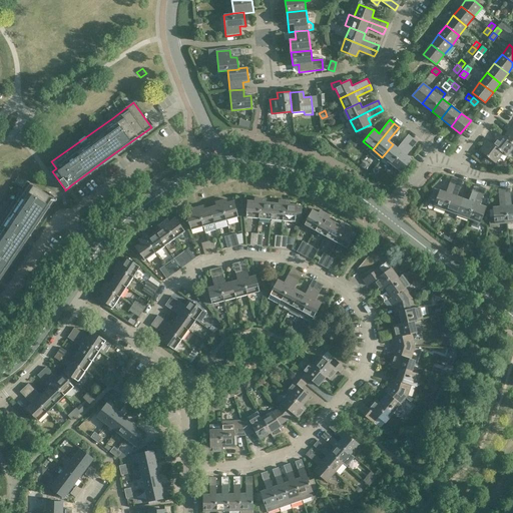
[(512,128),(507,123),(503,128),(507,131),(503,137),(512,144),(512,128)]
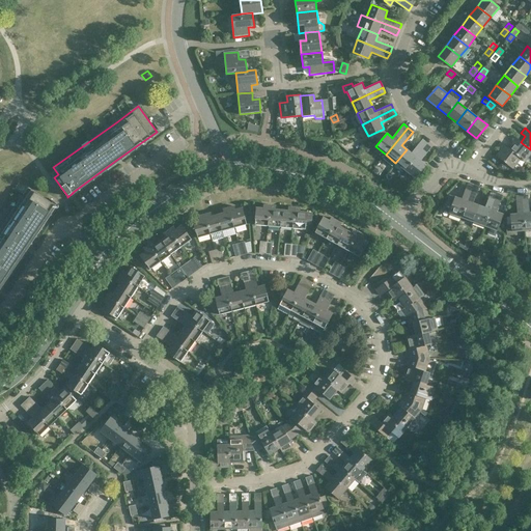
[(525,162),(530,154),(530,149),(521,142),(512,135),(509,140),(513,143),(509,148),(521,158),(525,162)]
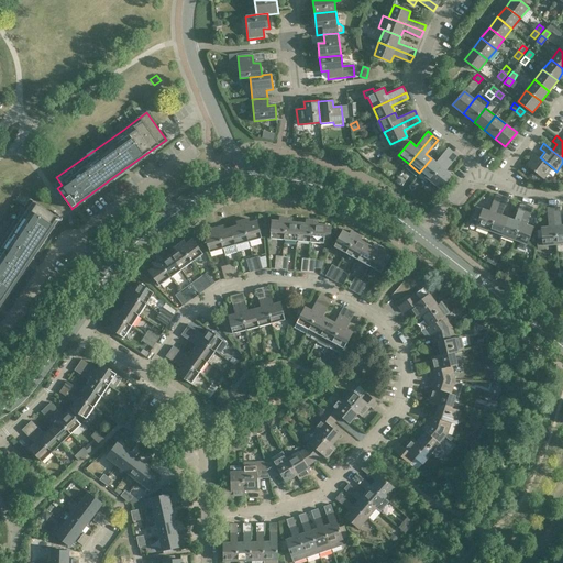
[(448,147),(437,163),(431,158),(419,173),(430,180),(453,152),(448,147)]
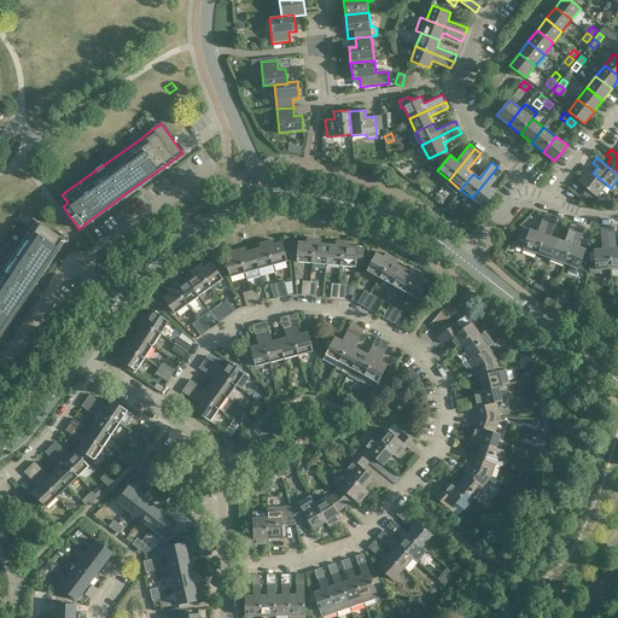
[(579,170),(584,174),(578,181),(598,196),(606,184),(593,173),(583,165),(579,170)]
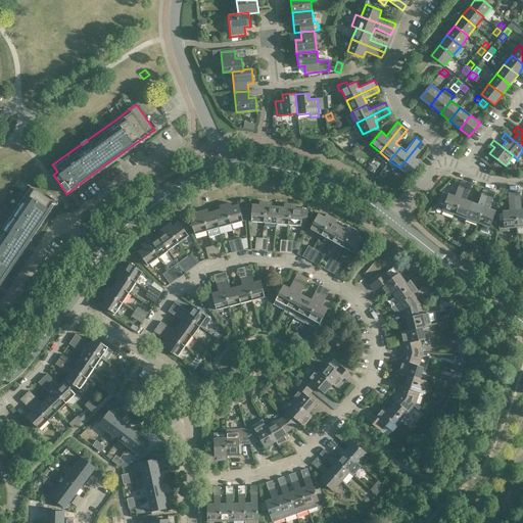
[(426,145),(421,141),(399,168),(409,176),(420,162),(415,158),(426,145)]
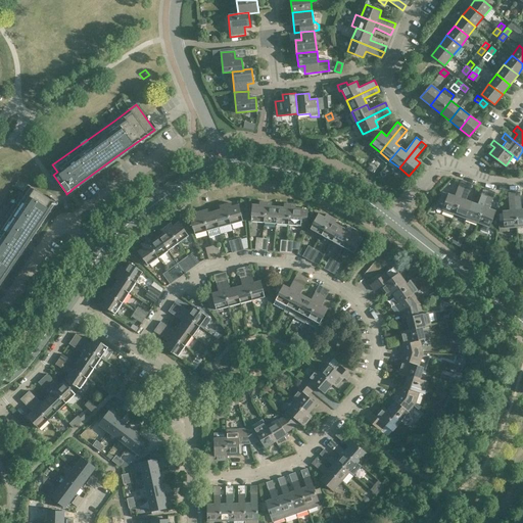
[(490,164),(494,169),(498,163),(493,159),(490,164)]
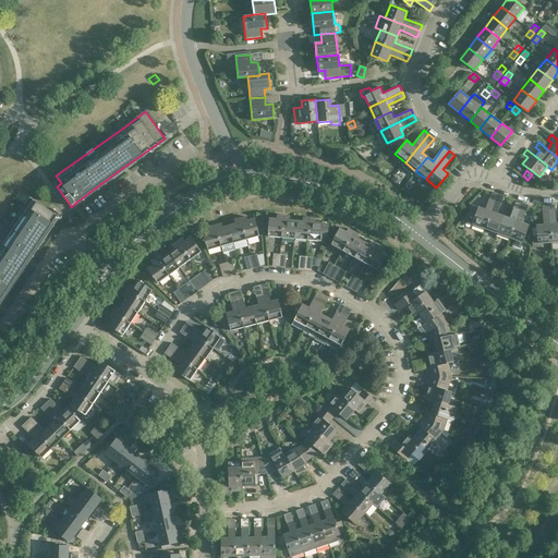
[(472,223),(485,229),(498,194),(492,192),(490,194),(485,209),(478,207),(472,205),(466,221),(473,223),(472,223)]
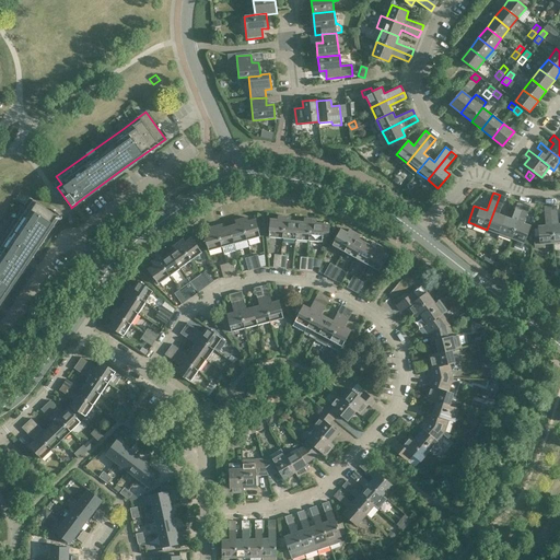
[(499,214),(505,197),(500,195),(487,230),(499,234),(505,217),(499,214)]
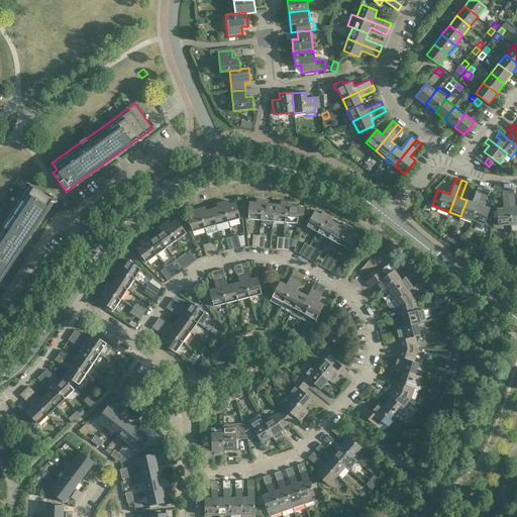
[(0,278),(54,199),(27,182),(0,223),(0,278)]
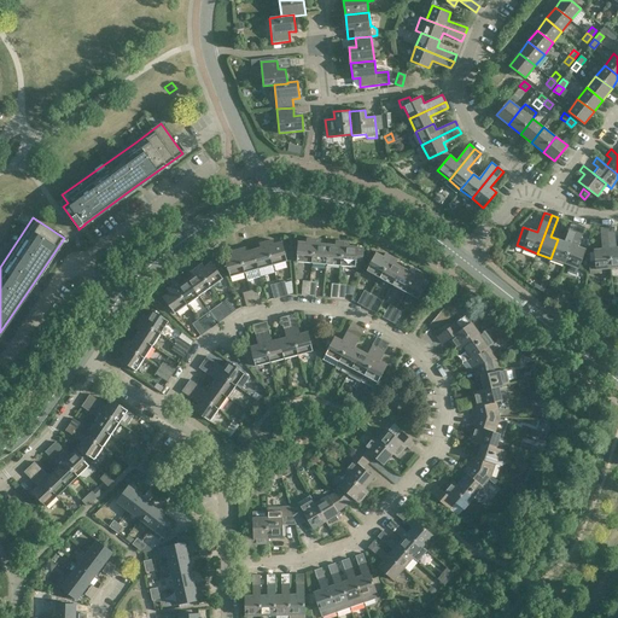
[(551,258),(564,263),(578,225),(571,222),(571,225),(565,242),(558,239),(551,258)]
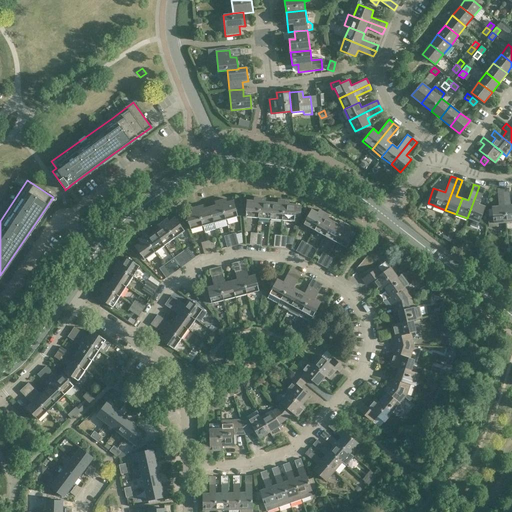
[(479,204),(485,188),(479,186),(467,218),(473,220),(471,225),(477,228),(485,206),(479,204)]
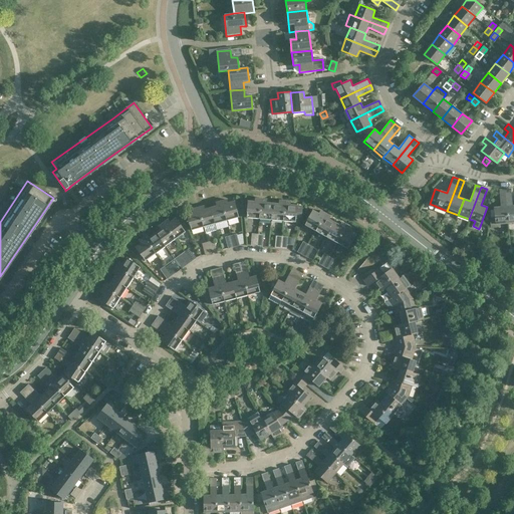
[(494,208),(495,218),(490,218),(491,228),(497,227),(496,225),(508,223),(505,190),(499,190),(501,207),(494,208)]
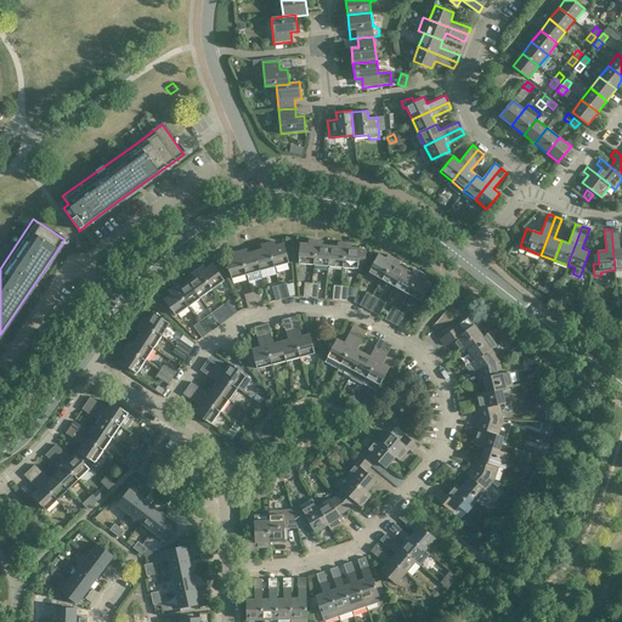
[(309,244),(300,244),(298,264),(314,265),(316,242),(309,241),(309,244)]
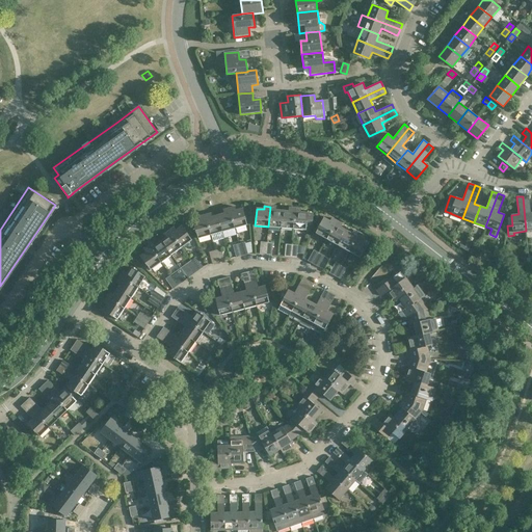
[(235,207),(229,209),(234,229),(246,224),(242,209),(236,210),(235,207)]
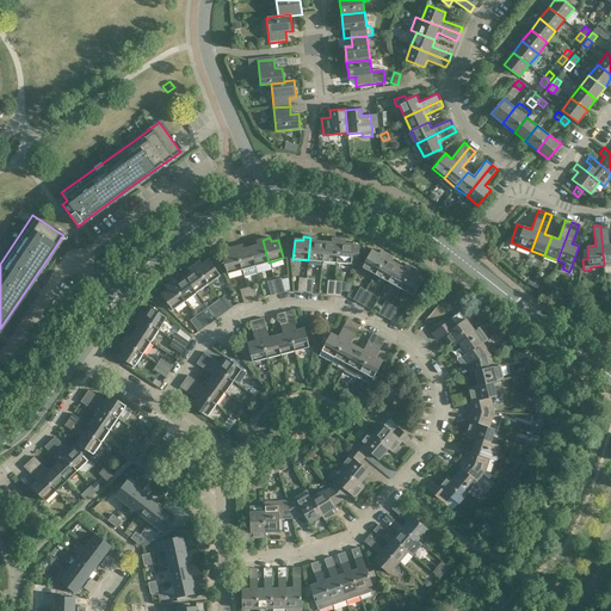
[(308,260),(322,261),(323,242),(316,241),(316,238),(310,238),(308,260)]
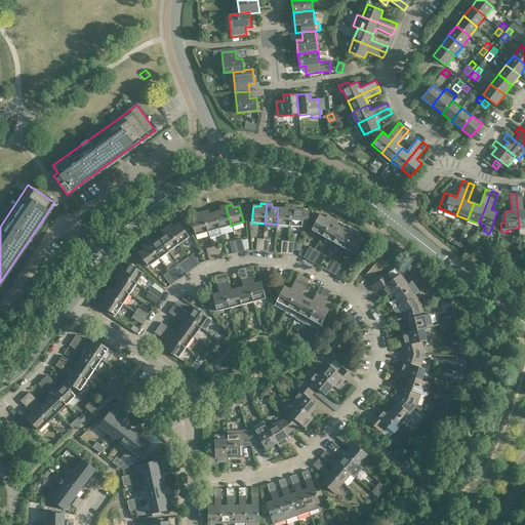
[(285,205),(284,208),(278,208),(277,225),(289,226),(291,206),(285,205)]
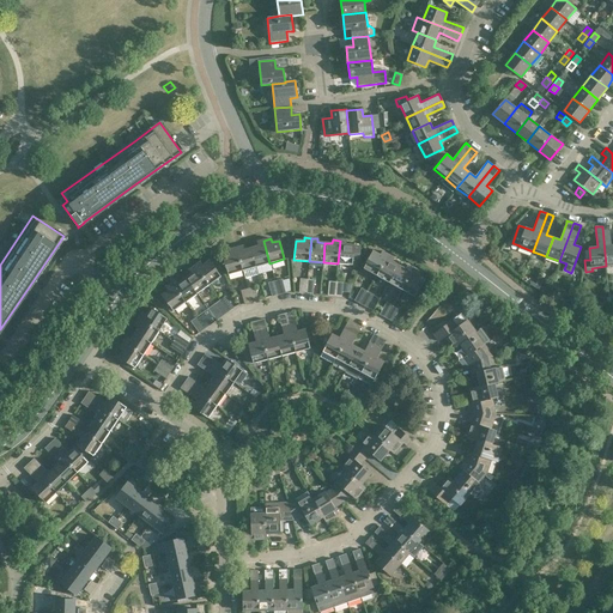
[(256,242),(258,246),(250,248),(256,267),(269,263),(263,241),(256,242)]
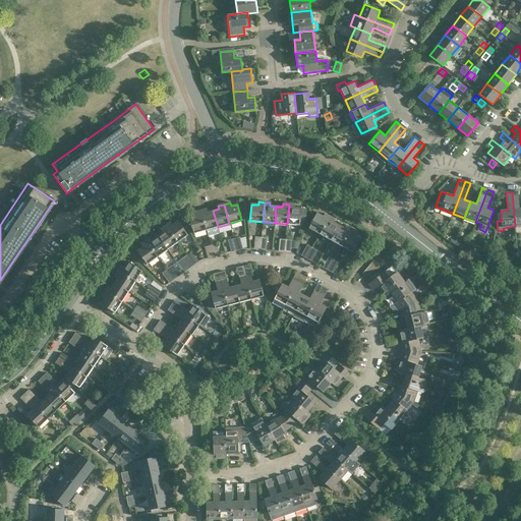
[(295,205),(289,205),(287,224),(299,226),(299,220),(305,221),(306,210),(294,209),(295,205)]
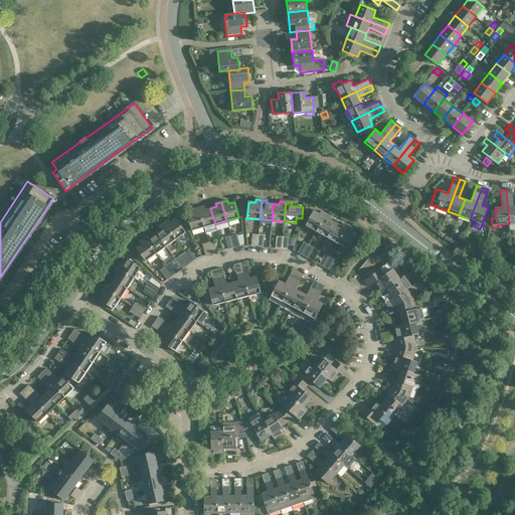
[(203,227),(215,224),(210,208),(204,210),(203,206),(198,208),(203,227)]
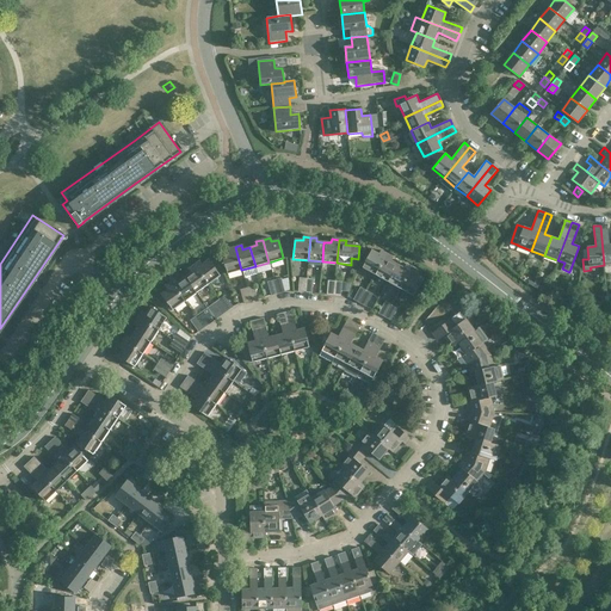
[(228,250),(229,253),(222,254),(227,273),(241,270),(235,247),(228,250)]
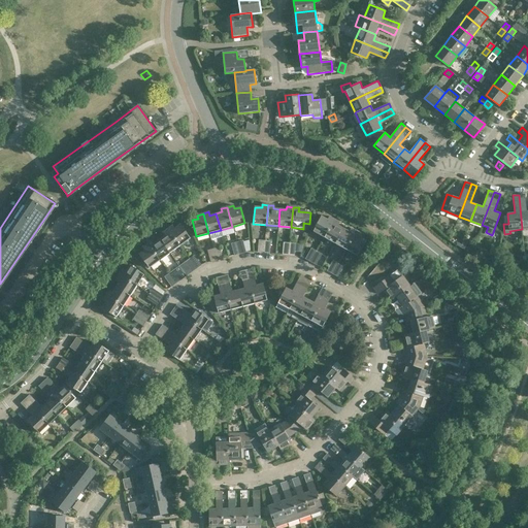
[(327,220),(322,217),(314,232),(324,237),(334,221),(329,218),(327,220)]
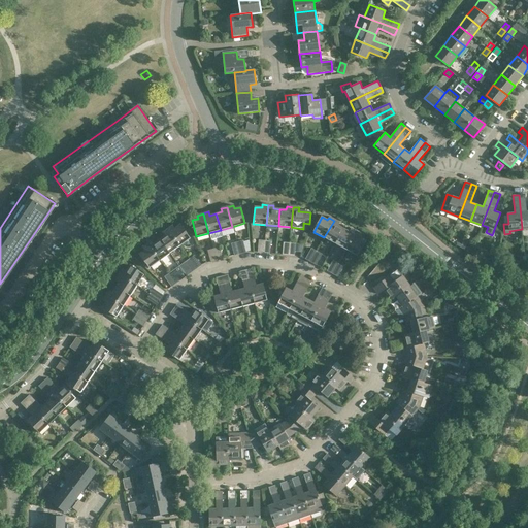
[(339,223),(334,221),(324,237),(335,243),(343,229),(338,226),(339,223)]
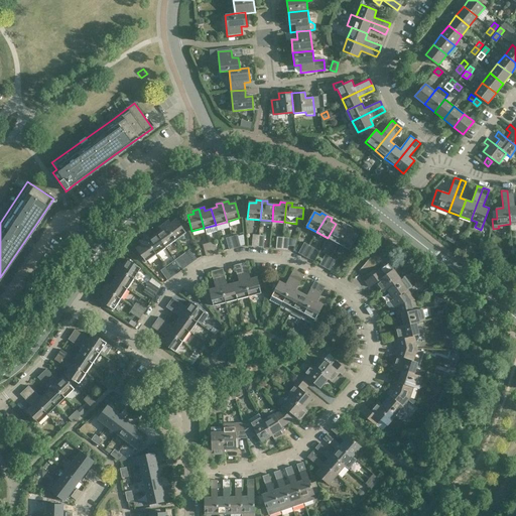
[(175,240),(185,233),(176,220),(170,224),(168,221),(164,224),(175,240)]
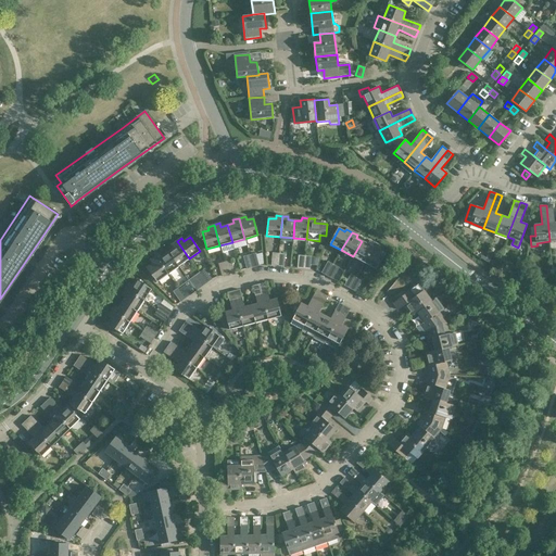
[(179,267),(189,258),(177,241),(172,245),(174,249),(168,252),(179,267)]
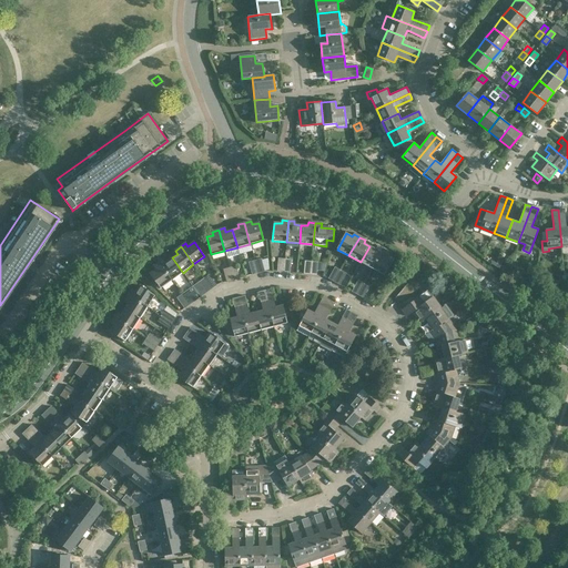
[(376,250),(369,246),(361,262),(373,269),(383,250),(377,247),(376,250)]
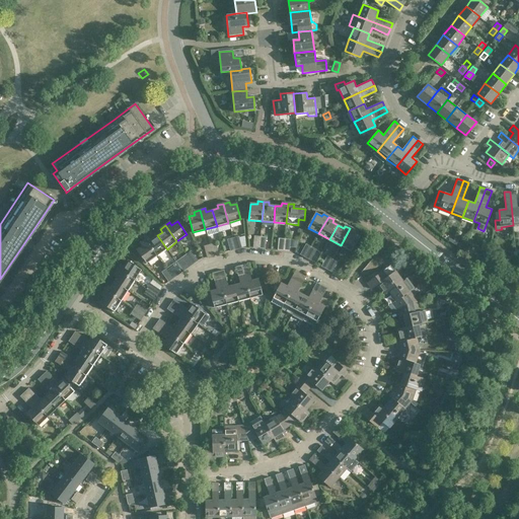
[(354,233),(355,231),(350,228),(341,245),(352,251),(360,237),(354,233)]
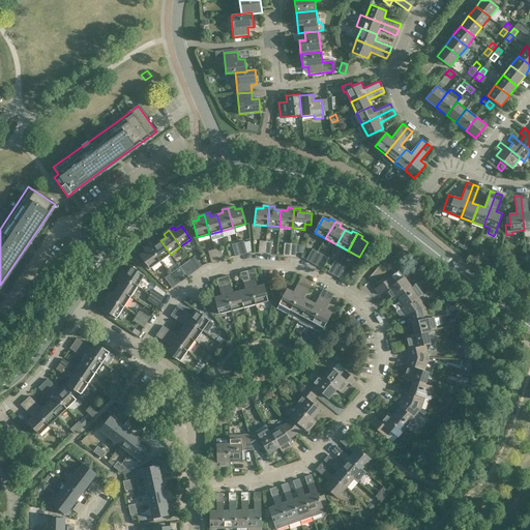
[(153,241),(148,245),(160,262),(171,255),(160,240),(155,244),(153,241)]
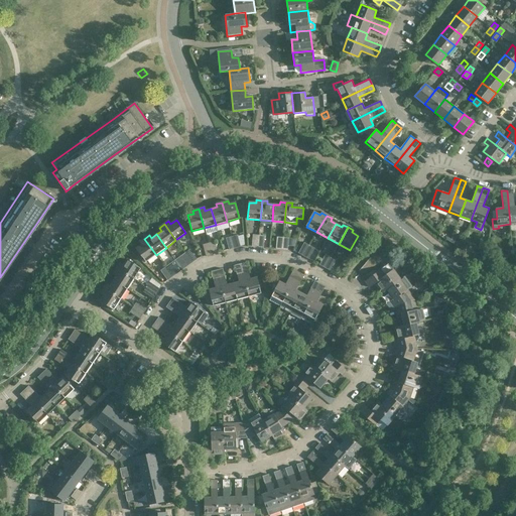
[(237,235),(232,237),(235,248),(241,247),(237,235)]
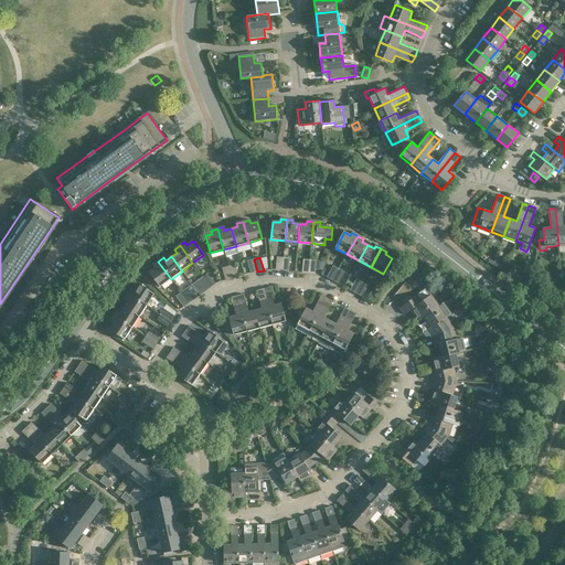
[(257,272),(254,259),(247,260),(251,274),(257,272)]
